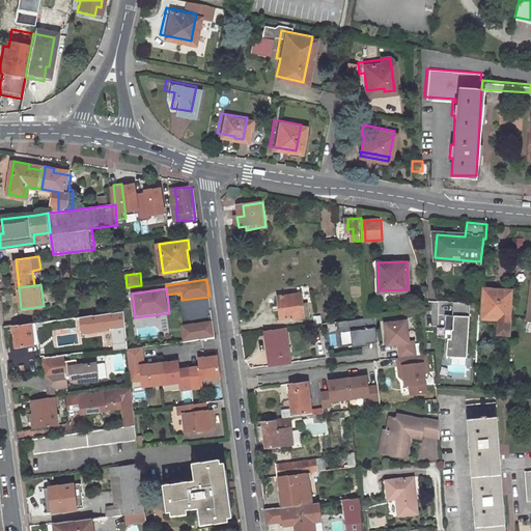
[(509,320),(512,290),(485,288),(482,317),(499,319),(497,334),(510,335),(511,327),(511,320),(509,320)]
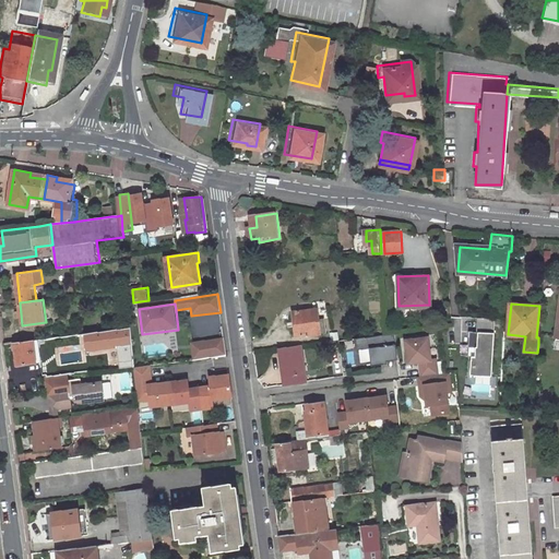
[(295,311),(297,335),(325,332),(323,319),(314,319),(313,309),(295,311)]
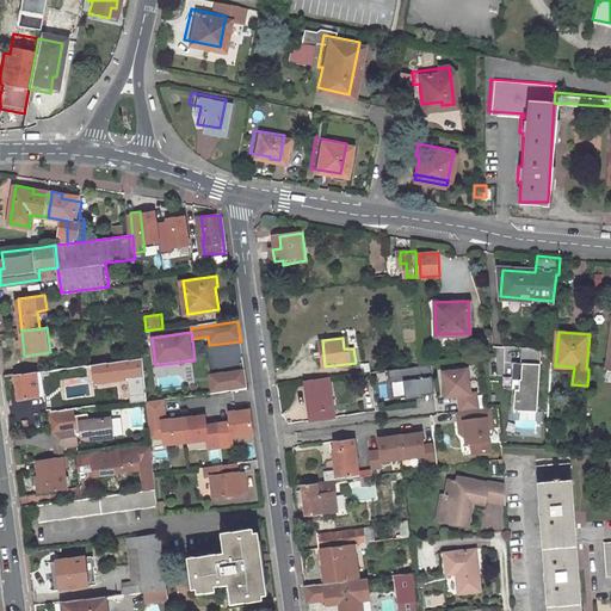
[(541,347),(522,346),(520,362),(512,362),(511,378),(519,380),(518,388),(513,388),(512,409),(536,411),(541,347)]
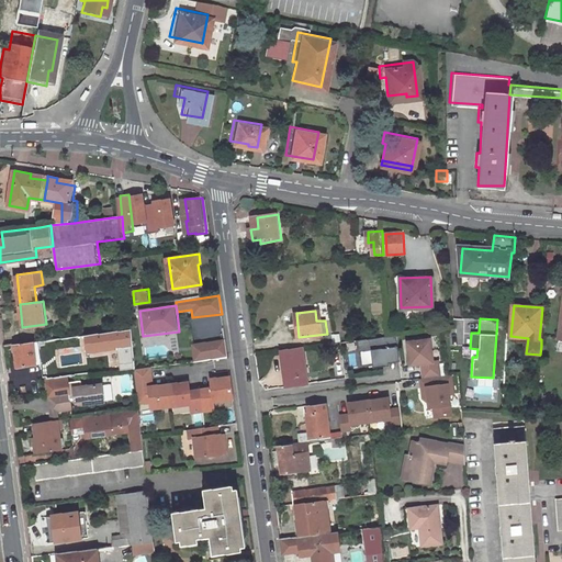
[(397,335),(358,340),(359,351),(371,350),(373,368),(391,366),(390,363),(401,361),(397,335)]
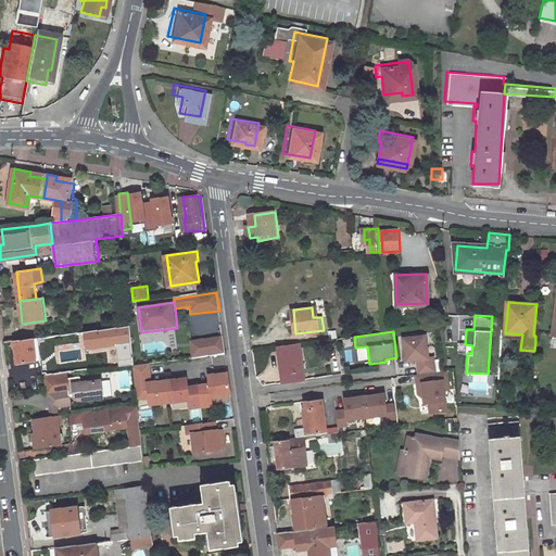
[(66,333),(34,338),(36,357),(41,357),(68,353),(66,333)]
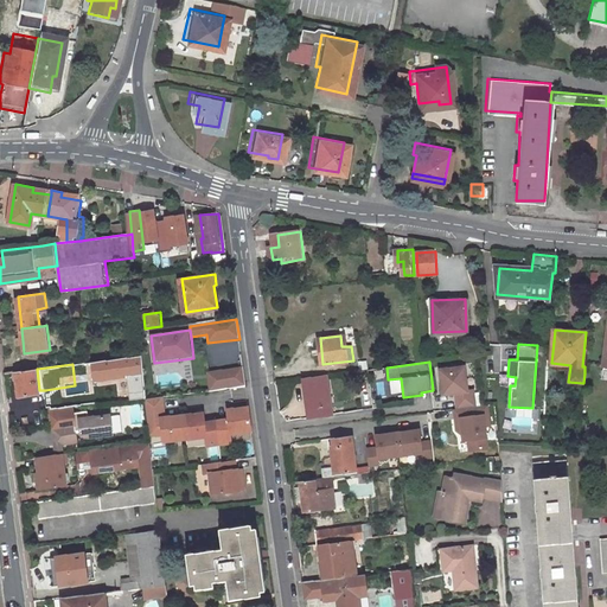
[(467,364),(439,368),(442,395),(454,394),(471,393),(470,389),(467,364)]
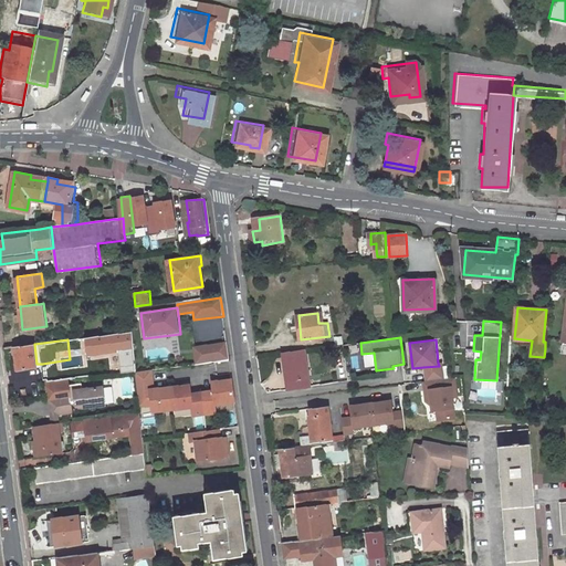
[(227,342),(192,346),(195,365),(229,360),(227,342)]
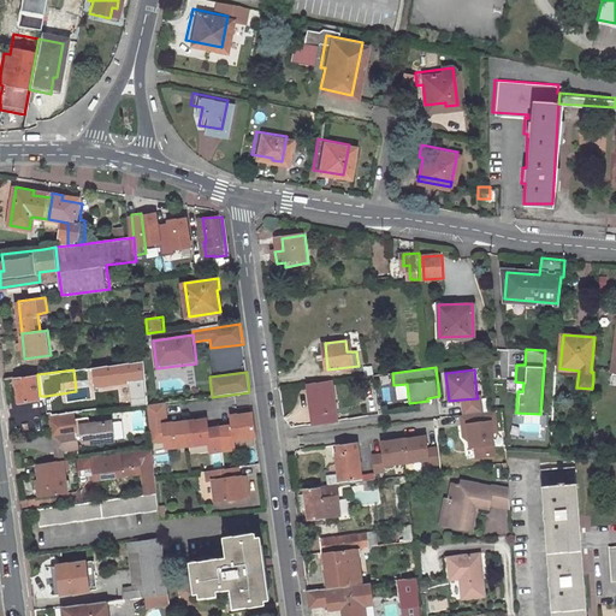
[(16,377),(19,398),(40,396),(37,374),(16,377)]
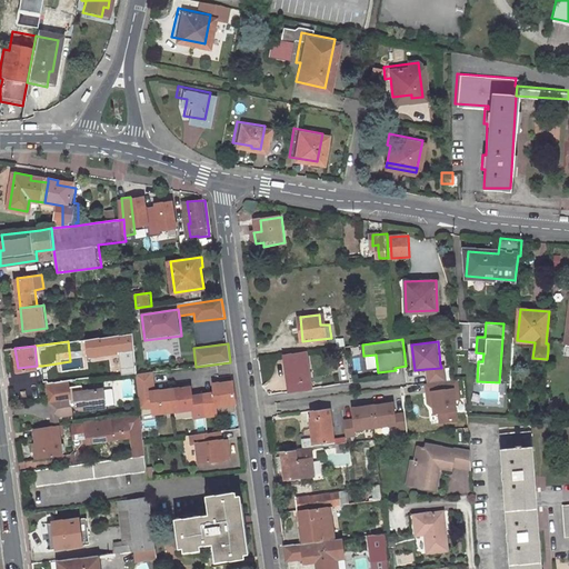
[(307,351),(285,355),(289,385),(297,383),(298,389),(311,387),(307,351)]
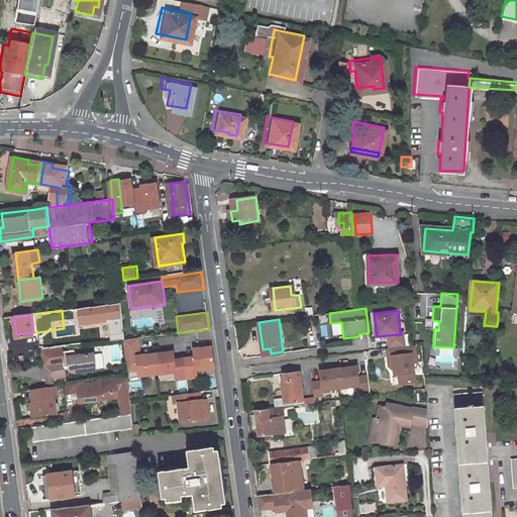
[(64,328),(38,332),(40,347),(58,345),(58,344),(66,343),(64,328)]
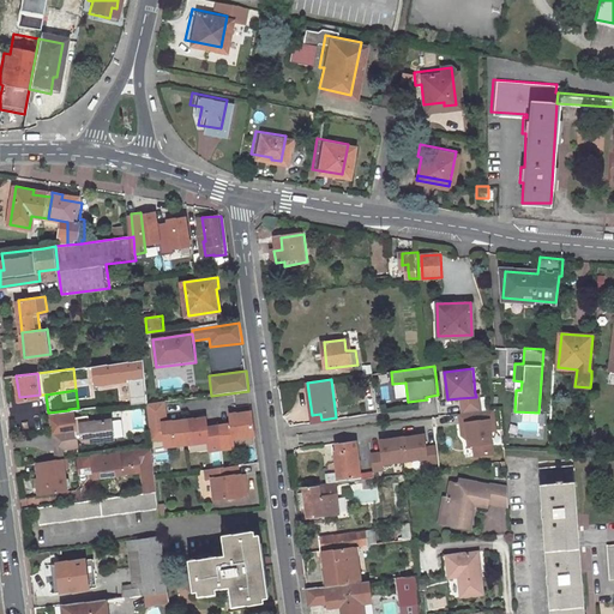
[(481,392),(475,393),(476,397),(459,398),(462,413),(483,410),(481,392)]
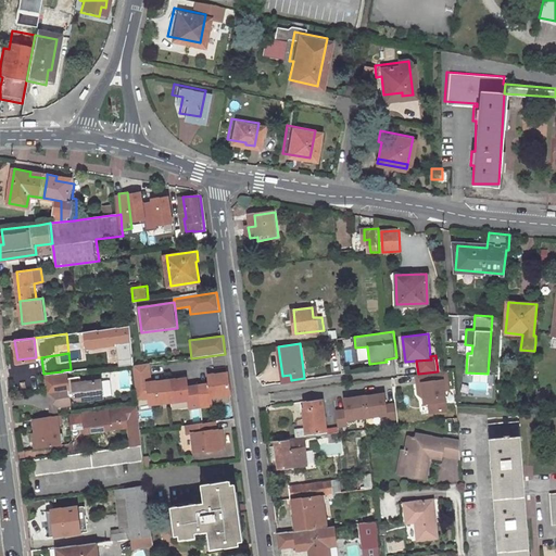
[(151,381),(149,364),(133,366),(137,402),(148,401),(146,382),(151,381)]
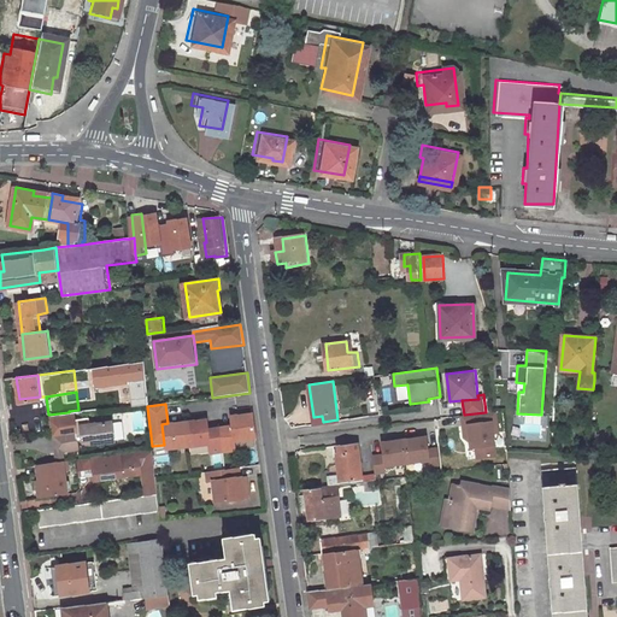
[(464,415),(460,416),(463,438),(470,442),(468,423),(494,419),(495,434),(500,434),(497,411),(486,412),(464,415)]
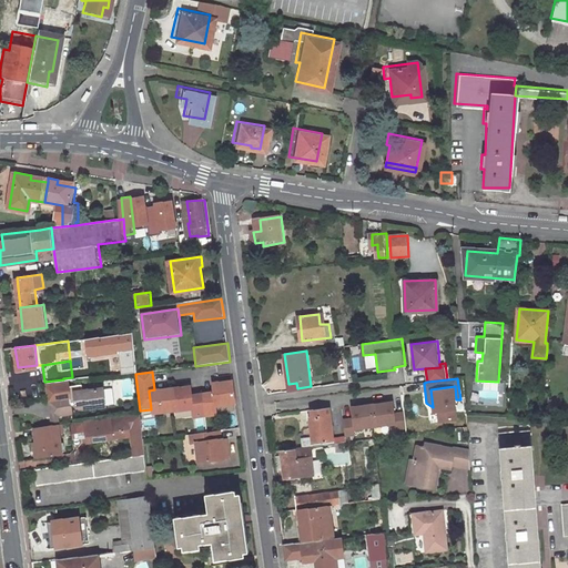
[(66,396),(63,379),(44,382),(44,384),(43,384),(46,399),(48,415),(68,412),(66,396)]
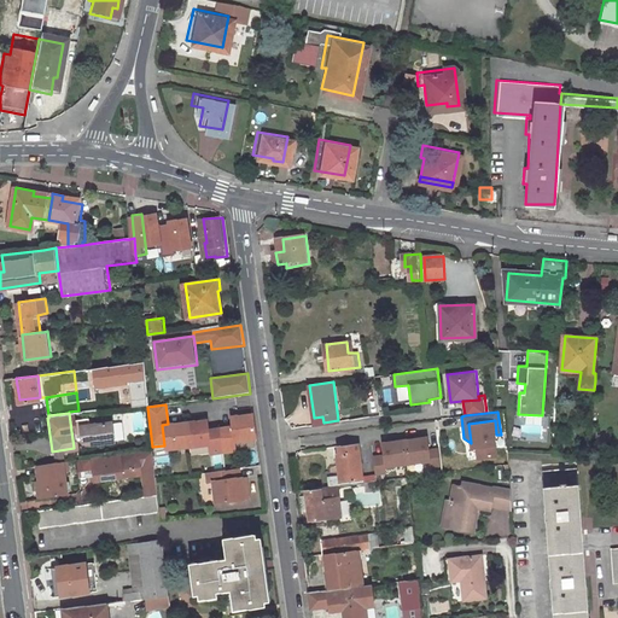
[(255,414),(231,417),(232,426),(234,426),(237,444),(257,442),(255,414)]
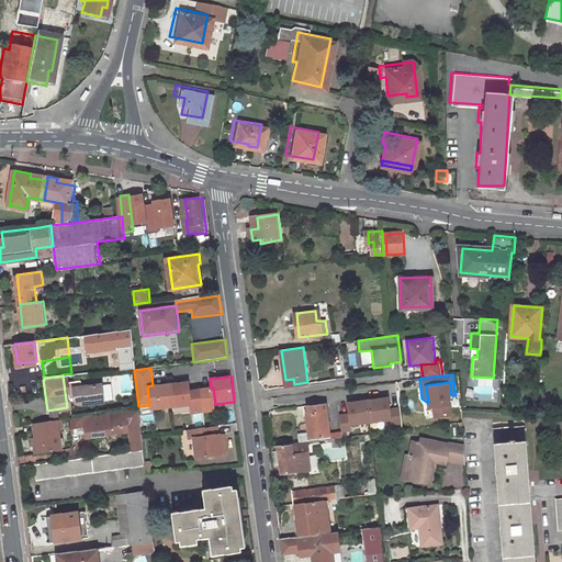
[(189,381),(153,385),(147,386),(149,405),(149,412),(190,407),(192,407),(190,390),(189,381)]
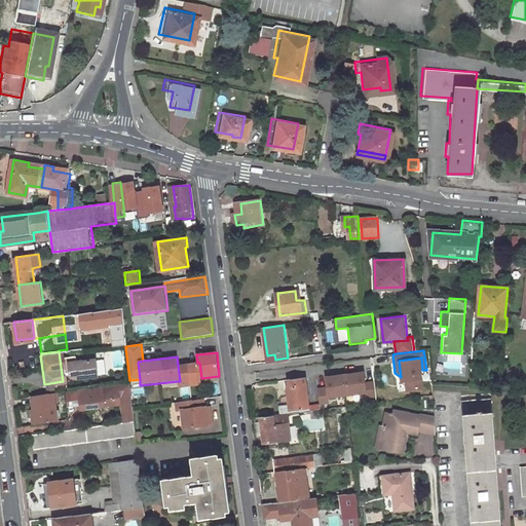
[(401,377),(402,383),(405,382),(423,380),(422,370),(421,358),(399,361),(401,377)]
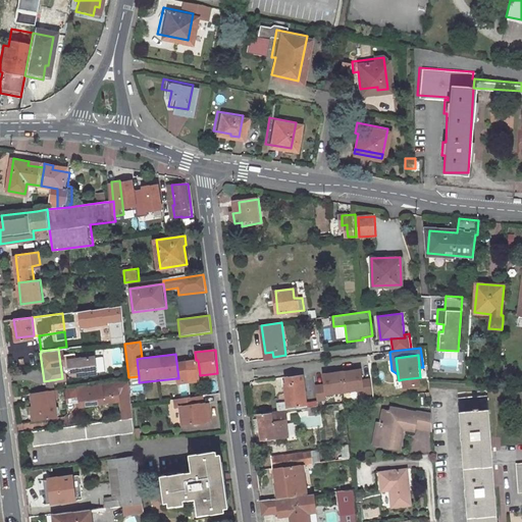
[(74,375),(93,372),(91,357),(64,360),(66,373),(67,377),(74,375)]
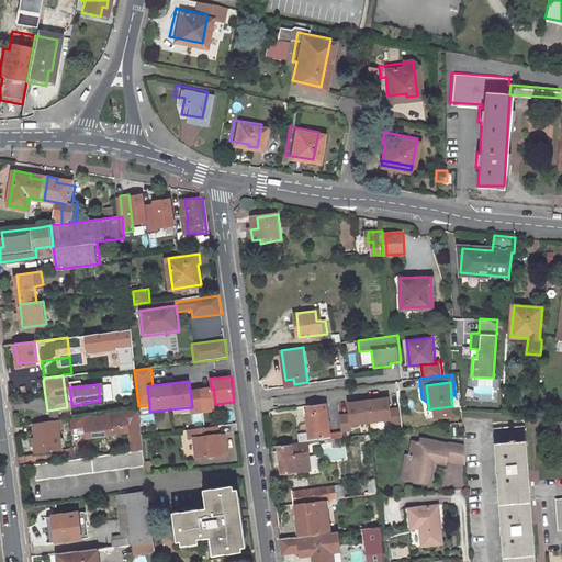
[(211,388),(190,390),(192,407),(190,407),(191,416),(216,413),(215,404),(213,388),(211,388)]
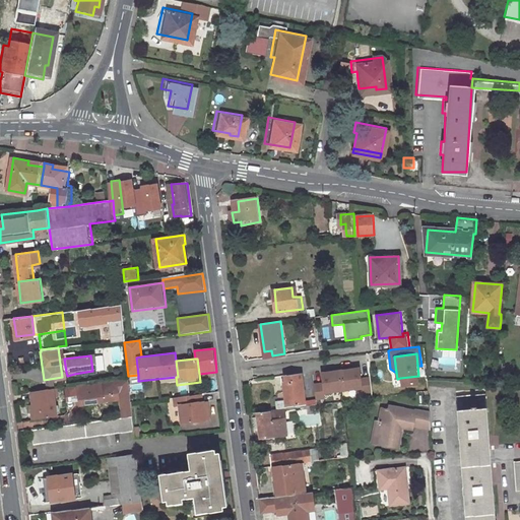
[(361,367),(341,370),(344,391),(364,389),(361,367)]
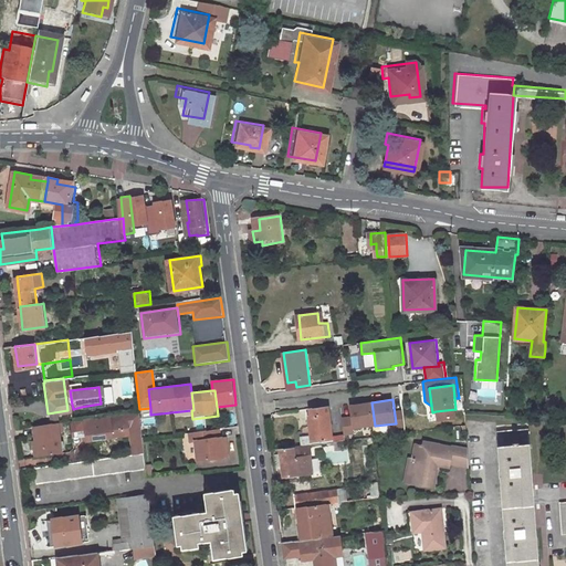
[(371,402),(350,405),(354,429),(375,426),(371,402)]
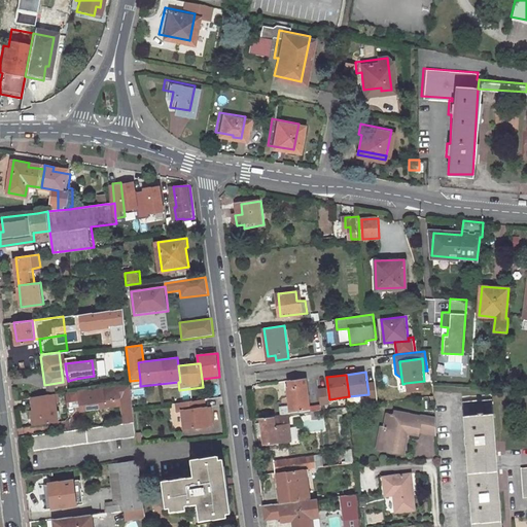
[(424,381),(406,383),(407,392),(425,390),(424,381)]
